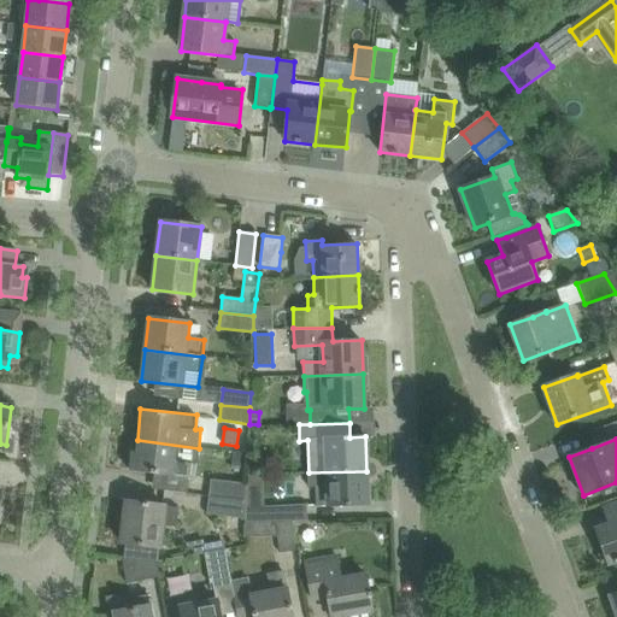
[(198,464),(199,448),(137,440),(136,452),(133,452),(130,471),(191,477),(192,464),(198,464)]
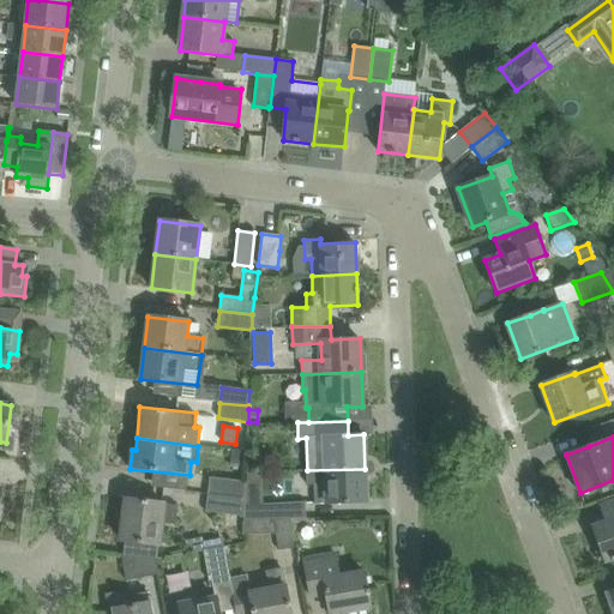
[(233,450),(232,465),(245,467),(247,451),(233,450)]
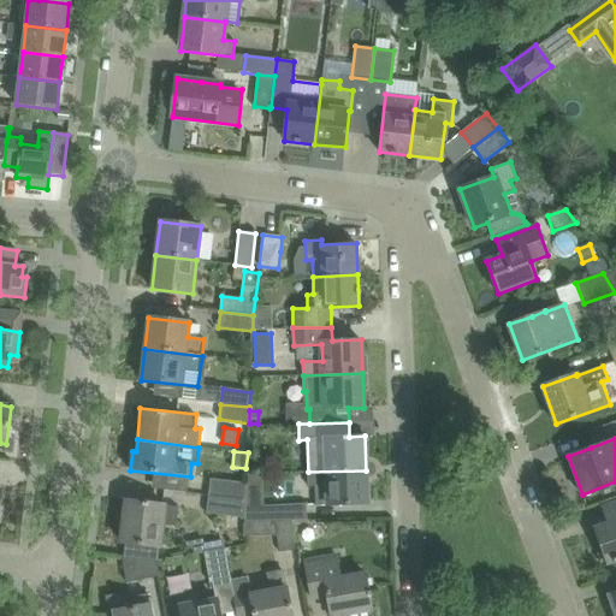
[(367,504),(366,471),(308,472),(308,473),(296,473),(297,486),(302,487),(302,504),(307,504),(317,504),(317,505),(367,504)]
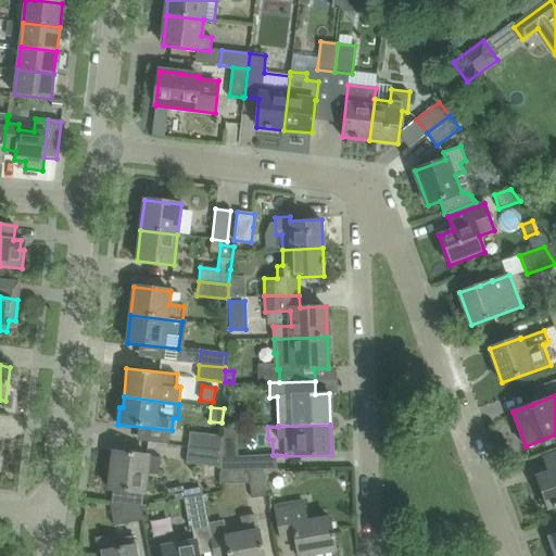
[(222,437),(190,432),(188,446),(222,451),(222,437)]
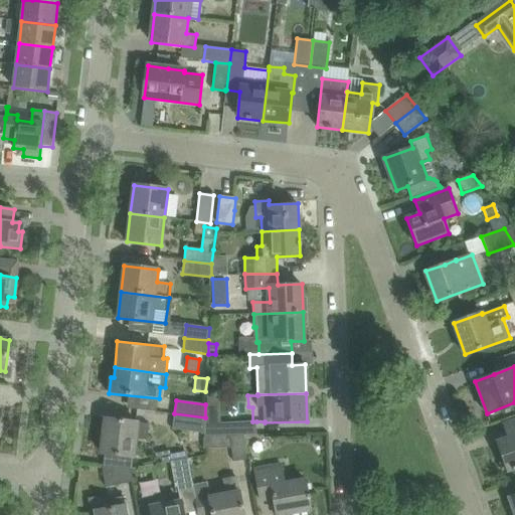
[(205,417),(174,413),(172,430),(204,434),(204,428),(205,417)]
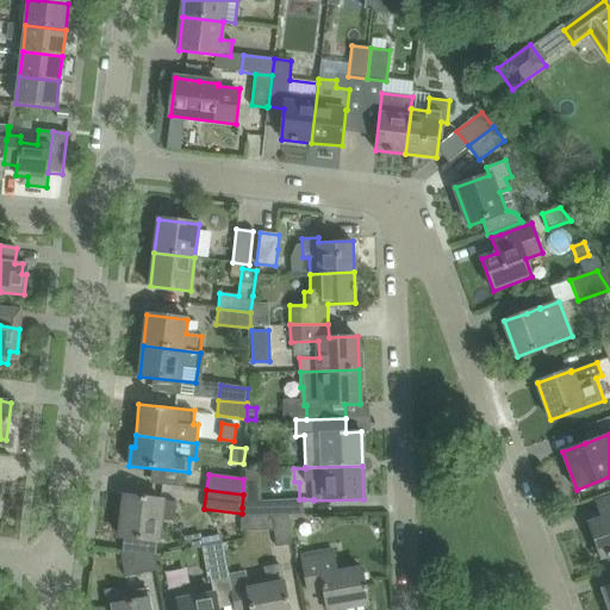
[(176,502),(149,499),(125,496),(120,537),(157,541),(161,520),(174,522),(176,502)]
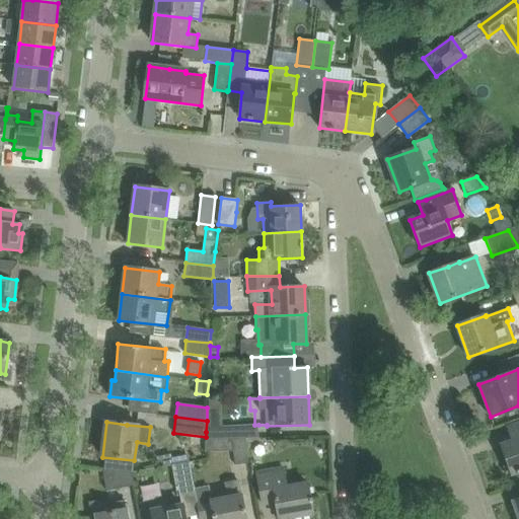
[(518,424),(508,428),(512,441),(501,445),(511,474),(518,470),(518,424)]
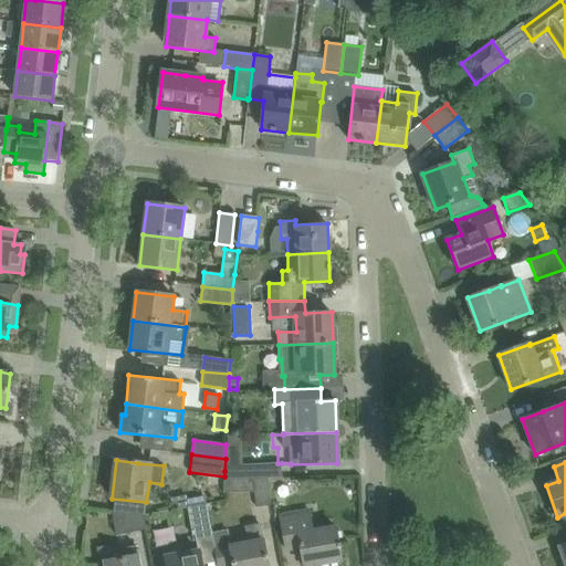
[(247,470),(224,471),(224,477),(224,480),(268,479),(282,478),(282,463),(278,463),(245,464),(247,470)]
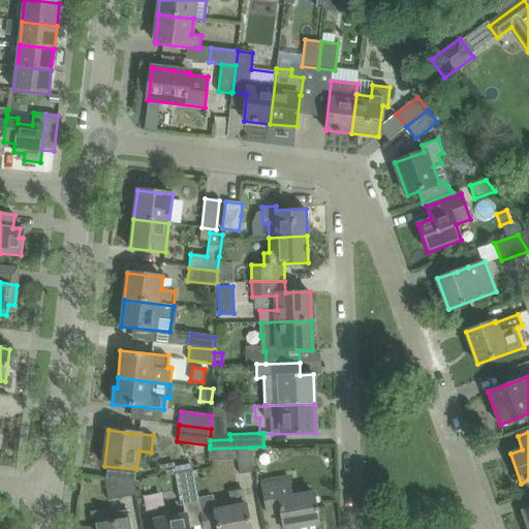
[(250,447),(210,448),(210,461),(238,459),(240,474),(254,472),(250,447)]
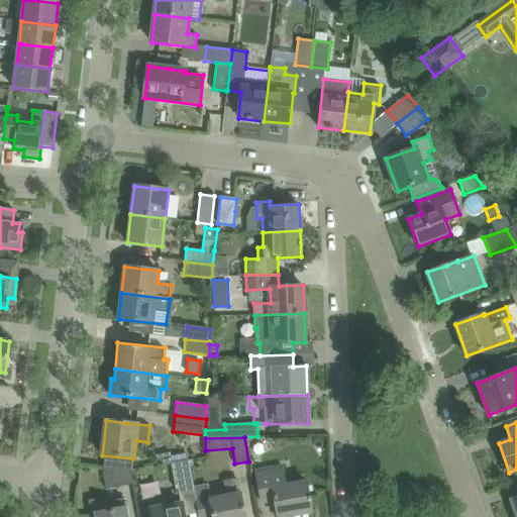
[(156,454),(158,466),(171,463),(189,460),(188,452),(171,455),(170,452),(156,454)]
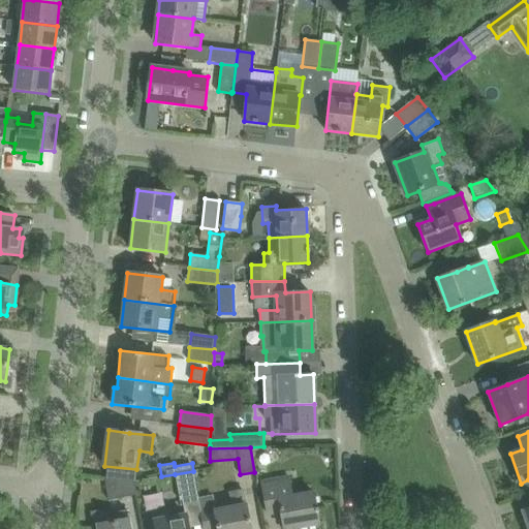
[(184,505),(199,502),(198,498),(193,471),(175,474),(180,500),(183,500),(184,505)]
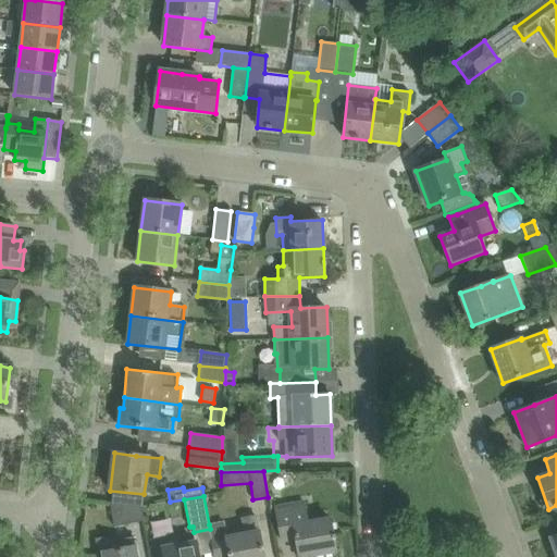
[(275,507),(282,541),(296,539),(298,556),(304,556),(336,552),(330,519),(307,523),(304,502),(275,507)]
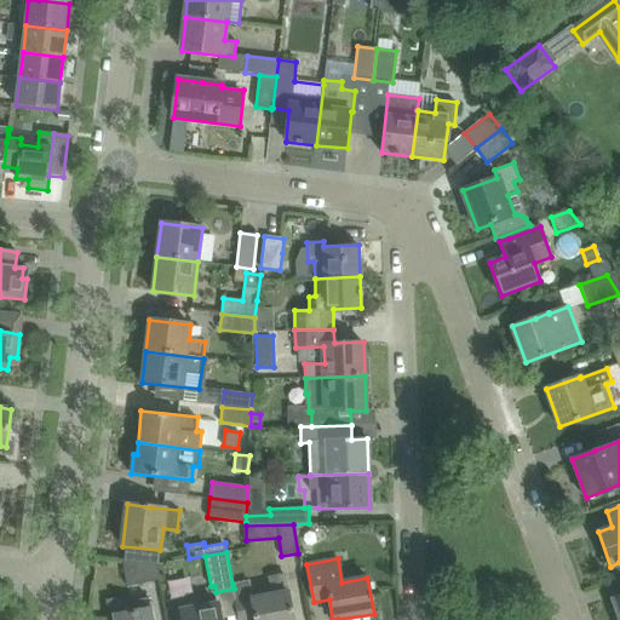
[(127,586),(160,580),(158,564),(122,561),(127,586)]
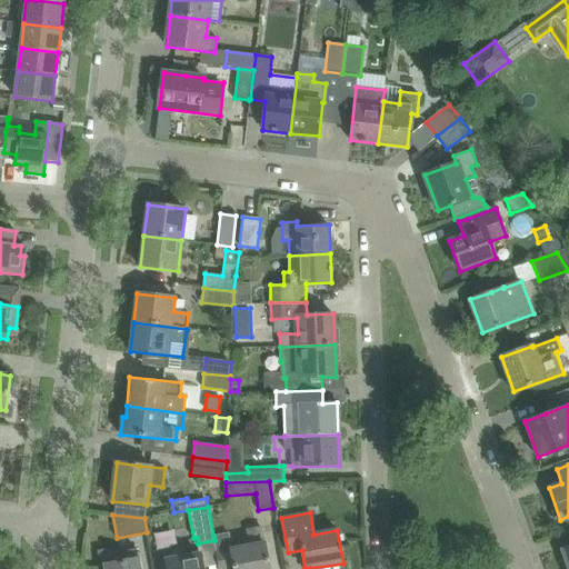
[(249,545),(216,550),(219,568),(269,568),(262,526),(247,529),(249,545)]
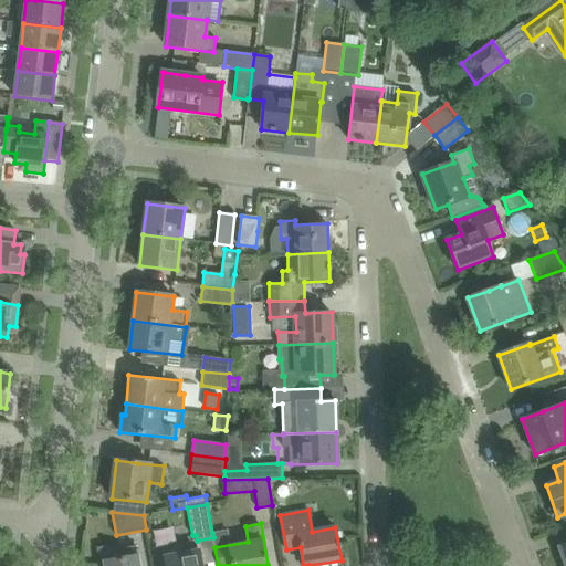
[(201,565),(199,552),(181,555),(179,545),(164,547),(166,558),(165,558),(166,565),(201,565)]
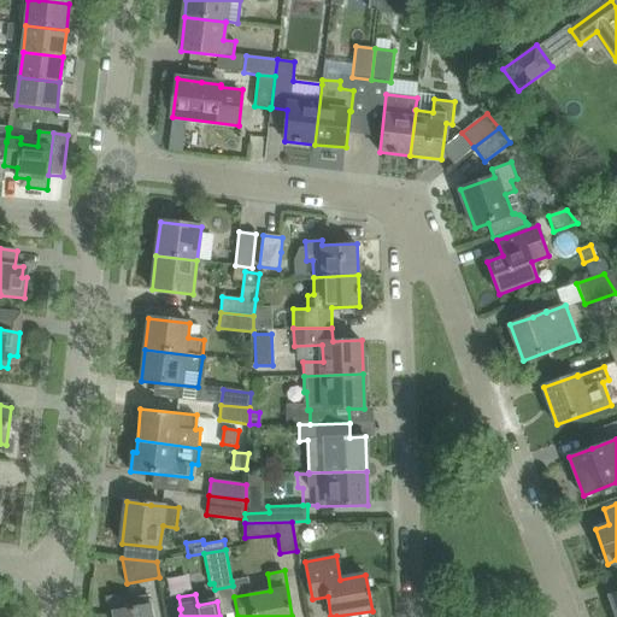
[(152,616),(148,595),(141,597),(129,598),(131,610),(115,613),(115,616),(152,616)]
